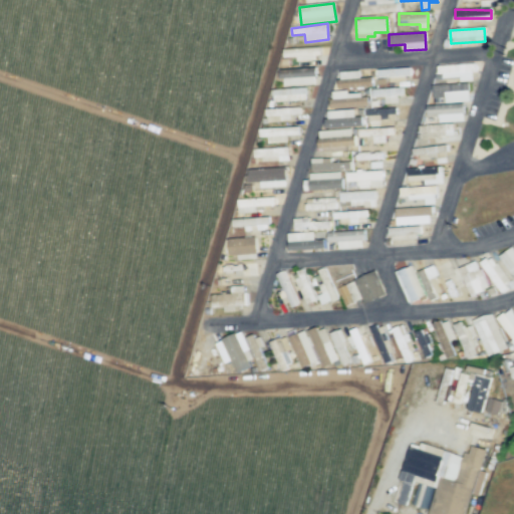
[(284,48),(284,57),(296,57),(296,59),(320,59),(320,48),(284,48)]
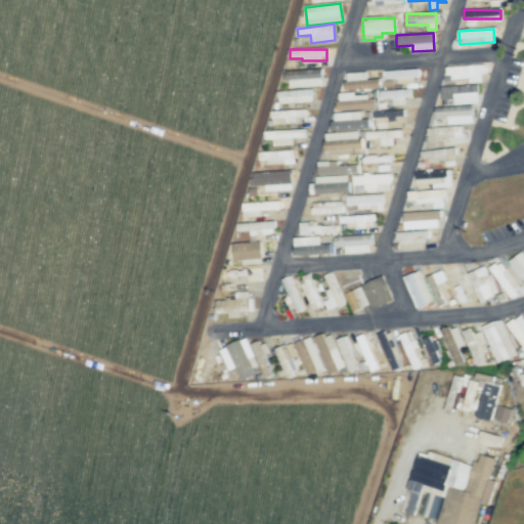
[(483,66),(446,67),(446,78),(469,78),(469,83),(483,83),(483,66)]
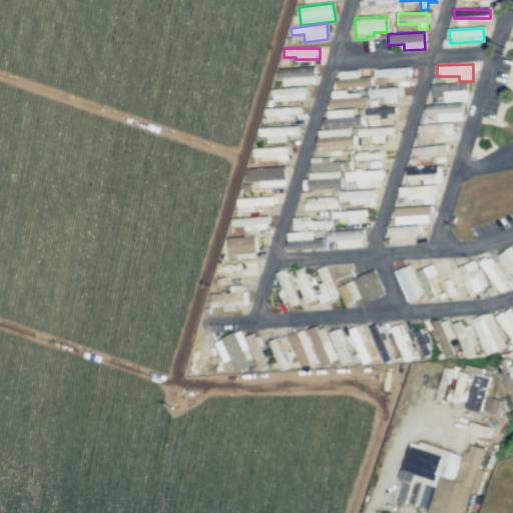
[(316,67),(281,69),(282,86),(317,84),(316,67)]
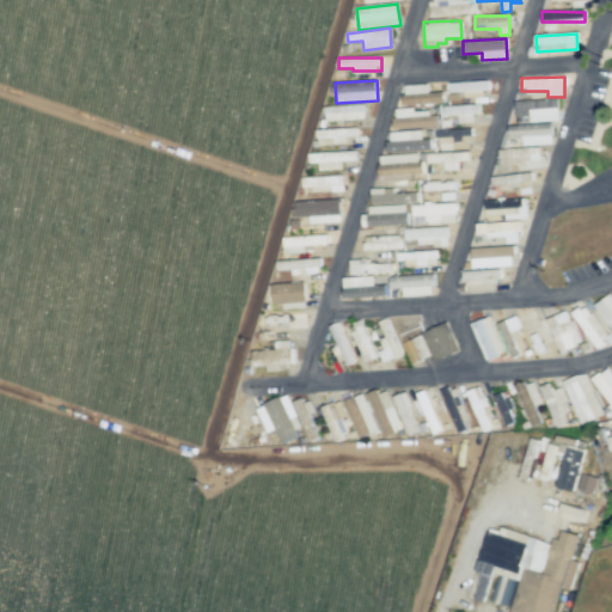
[(451,92),(464,92),(464,98),(487,97),(487,81),(451,83),(451,92)]
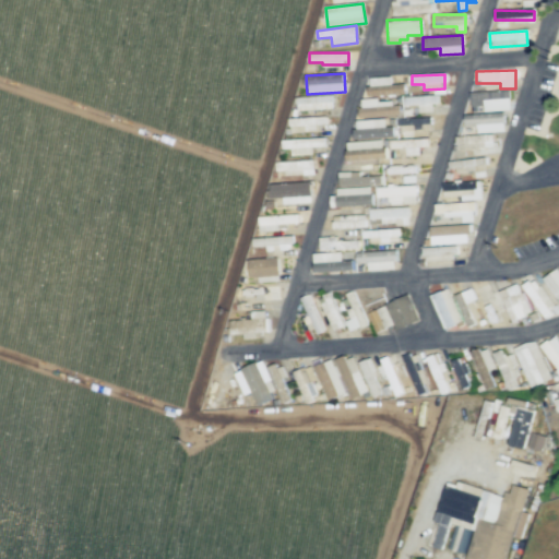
[(369,96),(405,95),(404,84),(391,84),(391,78),(369,78),(369,96)]
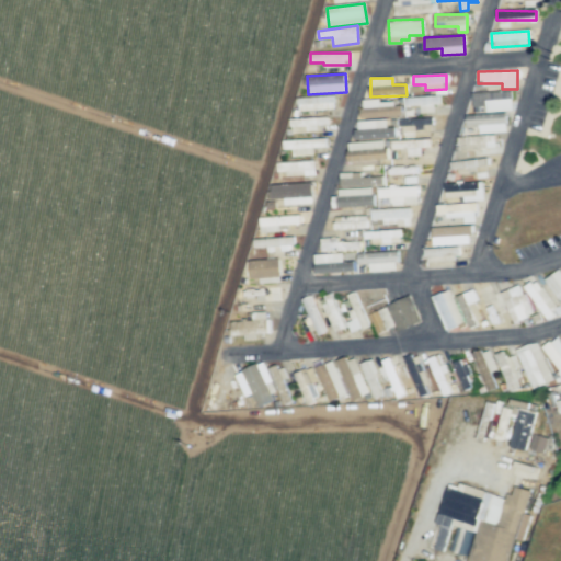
[(512,111),(511,92),(471,93),(472,109),(487,109),(487,112),(512,111)]
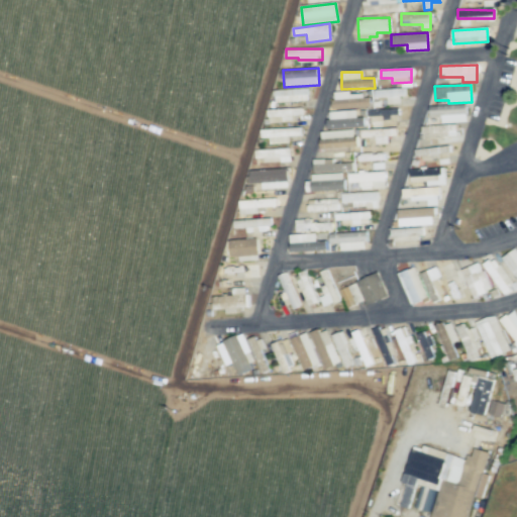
[(275,102),(308,101),(308,89),(275,90),(275,102)]
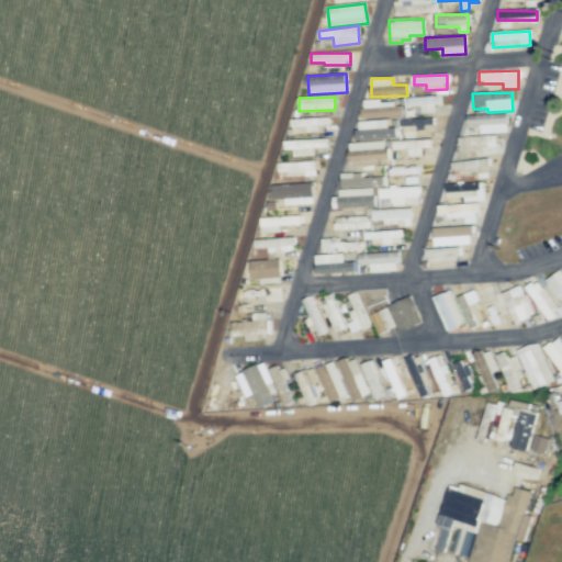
[(440,97),(407,98),(407,107),(422,105),(422,113),(435,113),(435,104),(440,104),(440,97)]
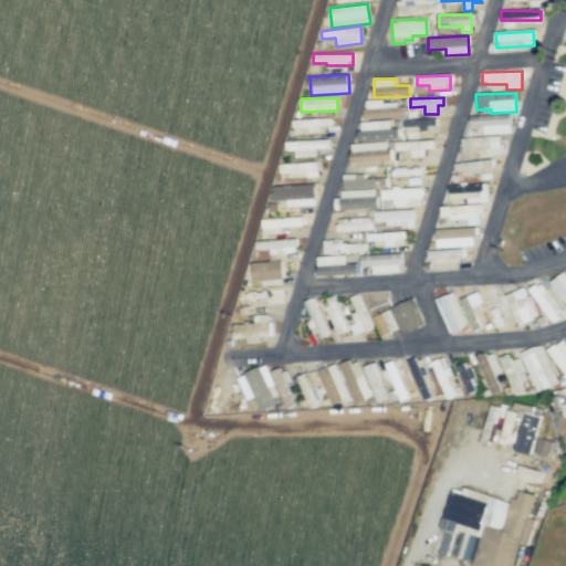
[(365,102),(365,118),(405,117),(405,106),(397,106),(396,101),(365,102)]
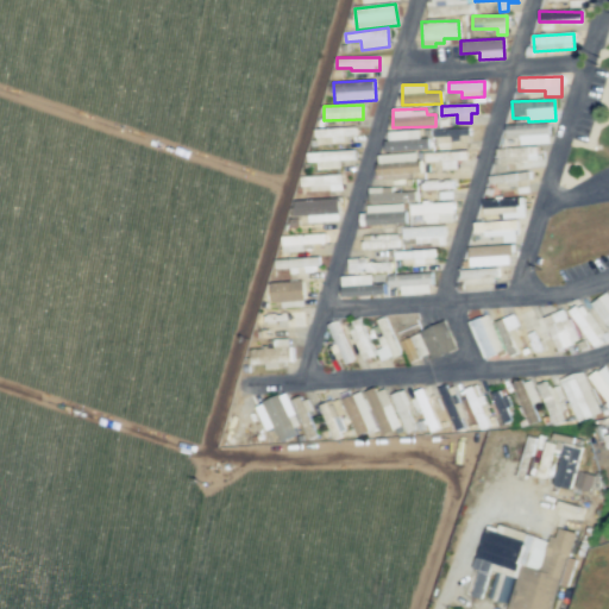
[(520,137),(520,145),(550,144),(548,123),(506,125),(507,137),(520,137)]
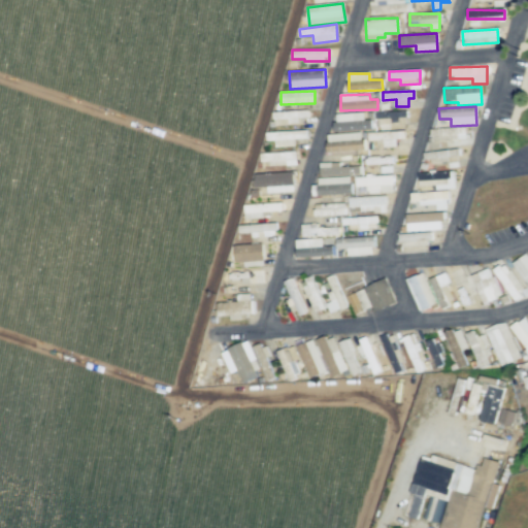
[(300,125),(299,118),(309,118),(309,110),(273,112),(274,126),(300,125)]
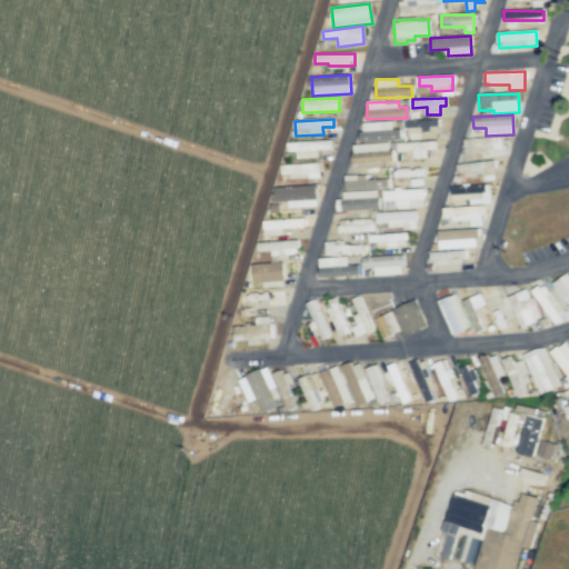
[(438,132),(438,120),(406,121),(407,138),(421,138),(421,133),(438,132)]
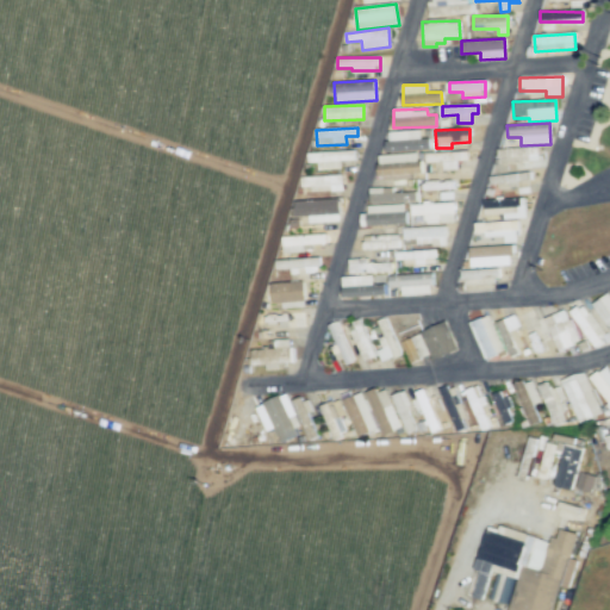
[(419,138),(419,130),(387,131),(387,151),(430,150),(429,138),(419,138)]
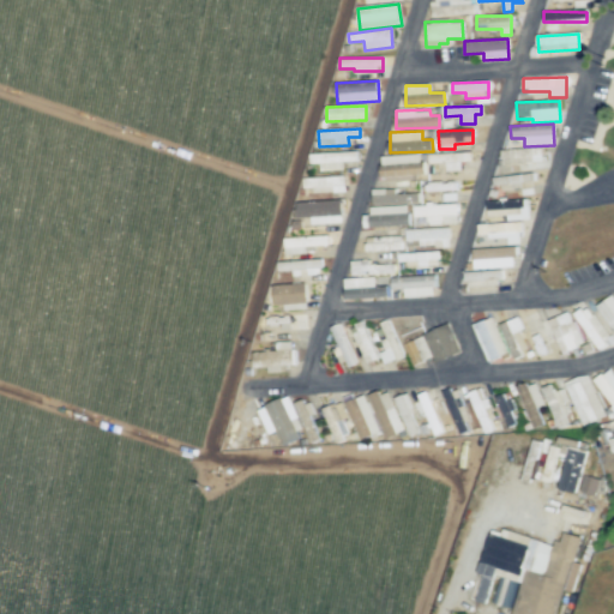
[(503,164),(542,163),(542,149),(501,150),(503,164)]
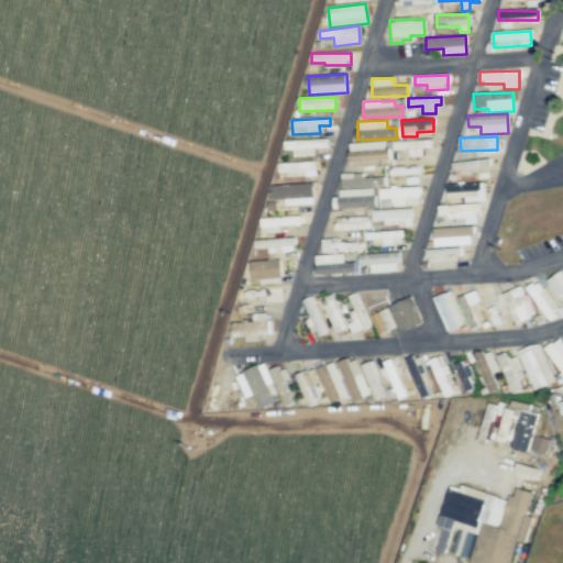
[(294,156),(315,156),(315,148),(328,147),(327,140),(285,141),(285,150),(294,150),(294,156)]
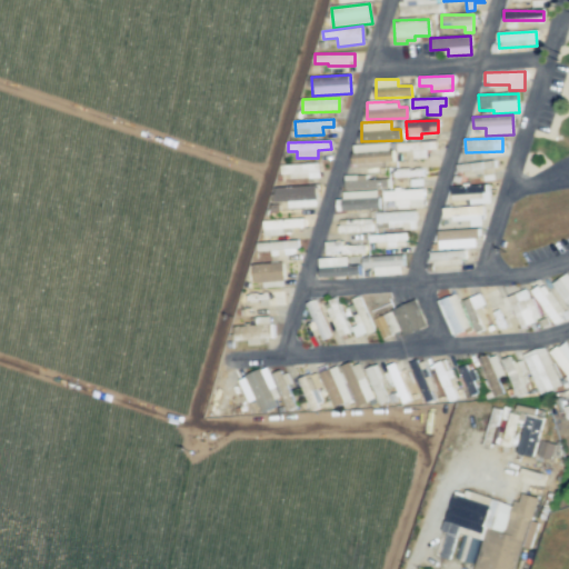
[(397,156),(427,155),(427,150),(437,150),(437,141),(397,142),(397,156)]
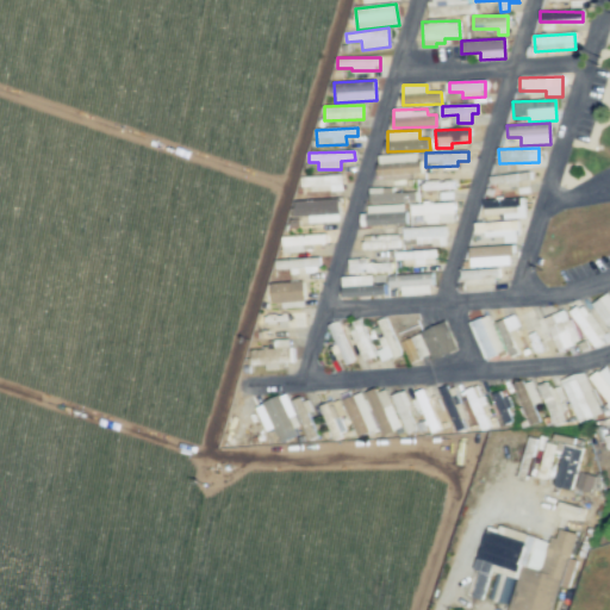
[(378,178),(421,175),(419,153),(377,155),(378,178)]
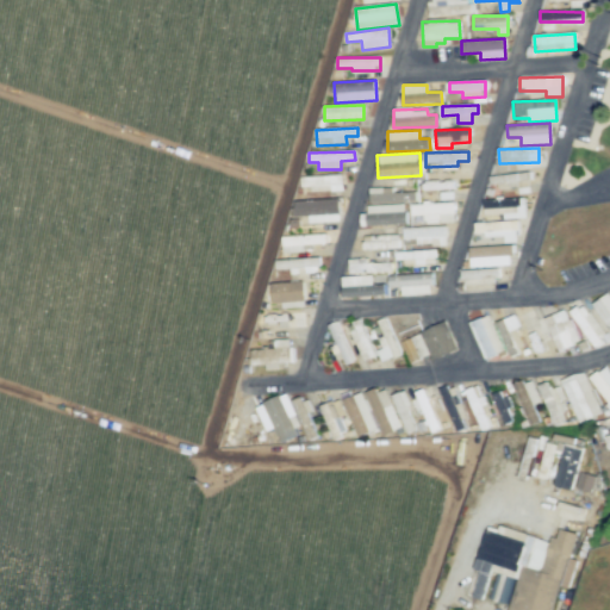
[(343,191),(342,175),(302,176),(303,186),(311,186),(311,192),(343,191)]
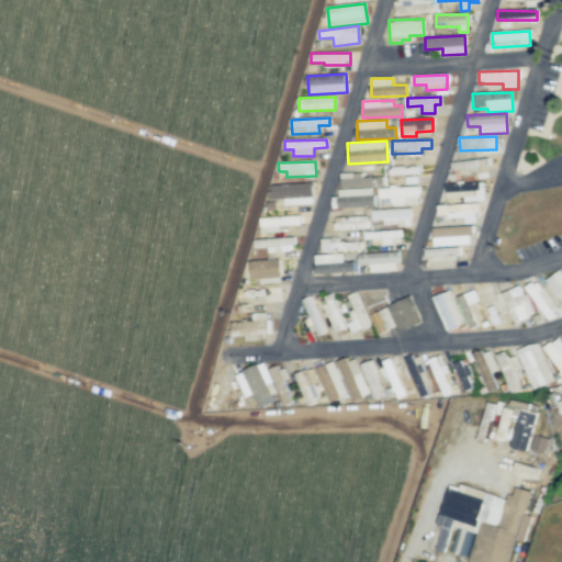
[(417,177),(417,167),(390,168),(391,178),(417,177)]
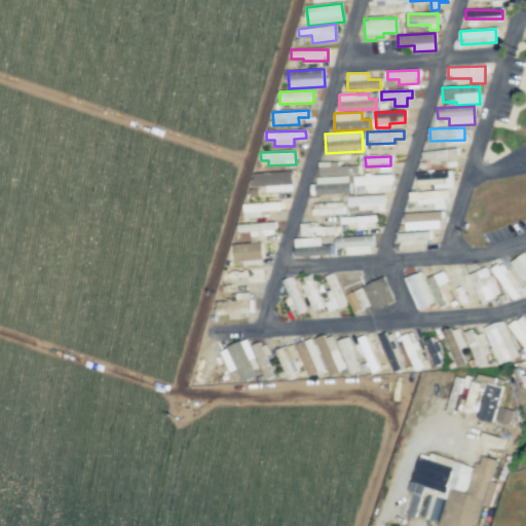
[(318,162),(318,176),(360,174),(359,165),(338,166),(338,161),(318,162)]
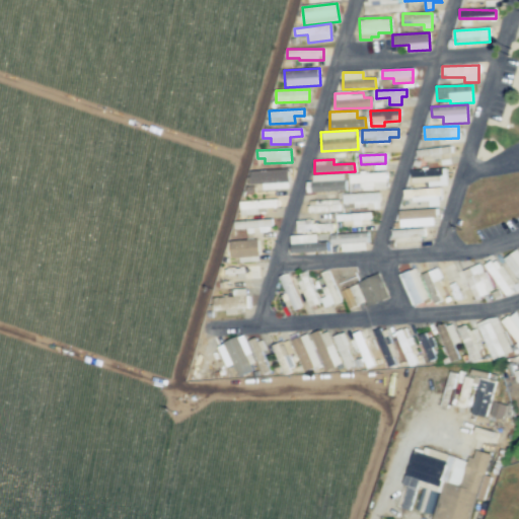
[(263,184),(264,190),(289,189),(289,169),(250,170),(251,184),(263,184)]
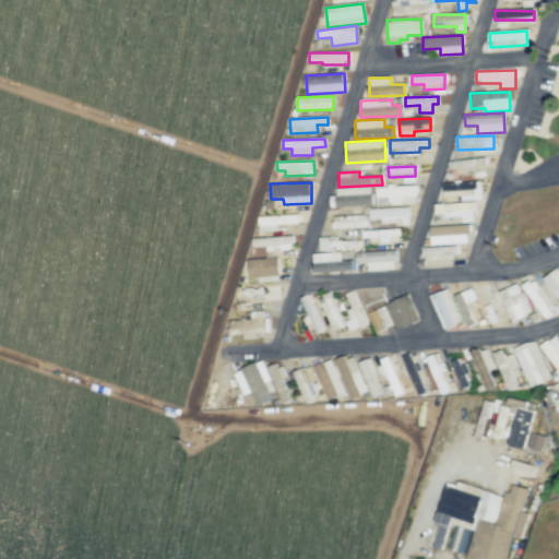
[(461,201),(482,201),(480,182),(443,183),(443,198),(461,197),(461,201)]
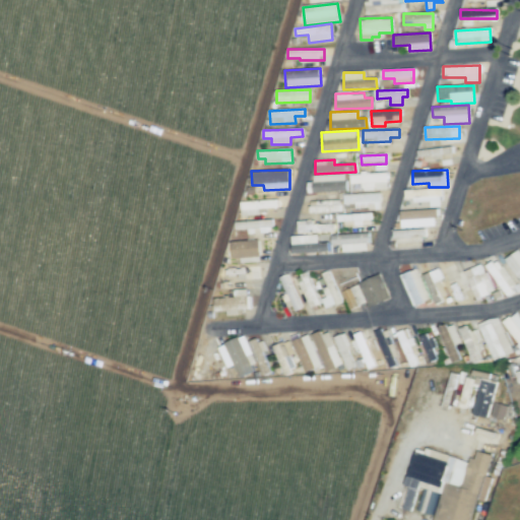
[(388,188),(387,173),(350,174),(351,190),(388,188)]
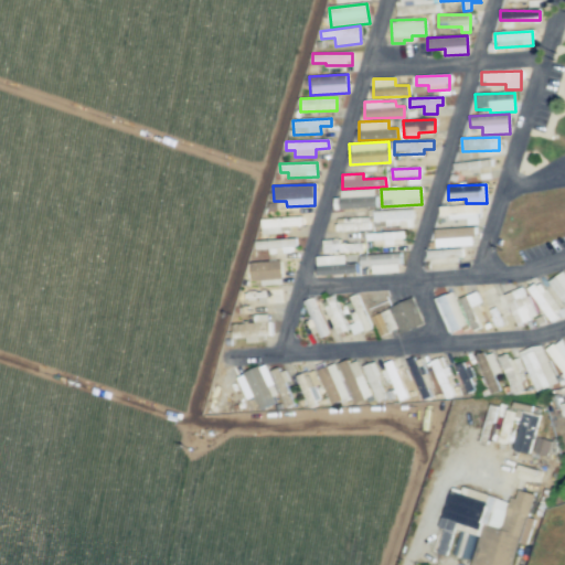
[(376,189),(337,190),(338,209),(376,208),(376,189)]
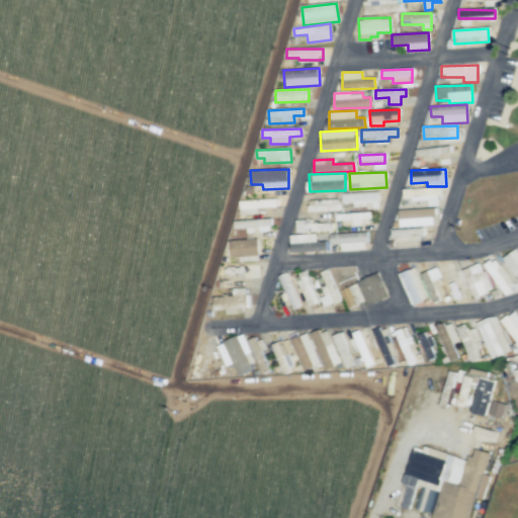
[(404,200),(428,199),(428,206),(440,205),(439,188),(403,189),(404,200)]
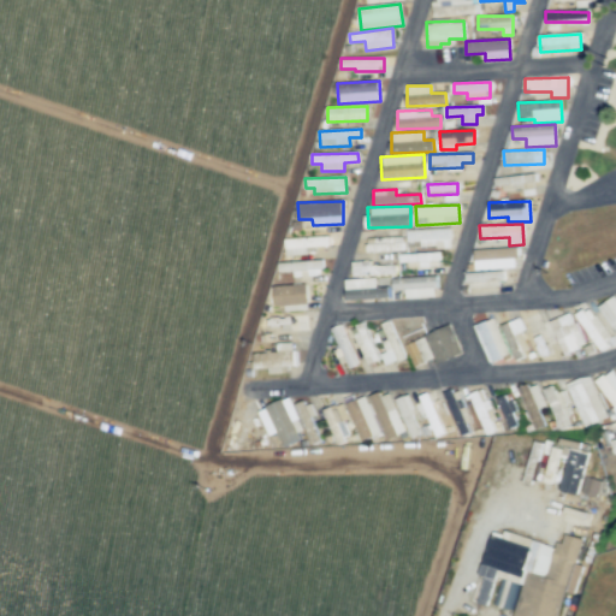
[(452,246),(451,229),(407,230),(408,247),(452,246)]
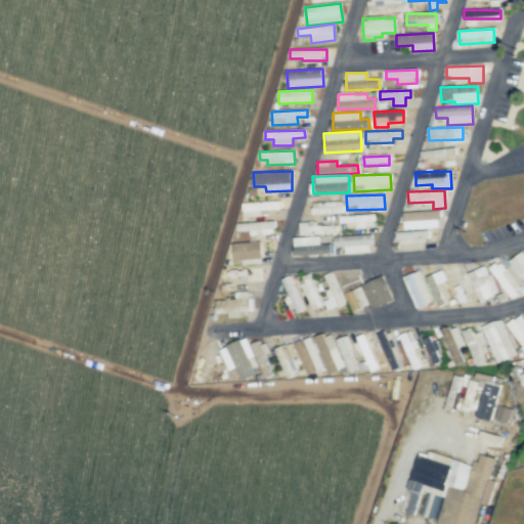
[(269,210),(280,209),(280,201),(243,203),(244,217),(269,216),(269,210)]
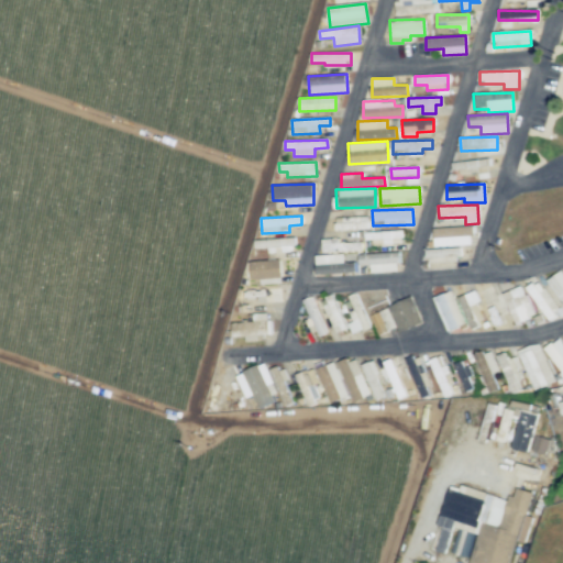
[(368,229),(368,217),(334,218),(335,230),(368,229)]
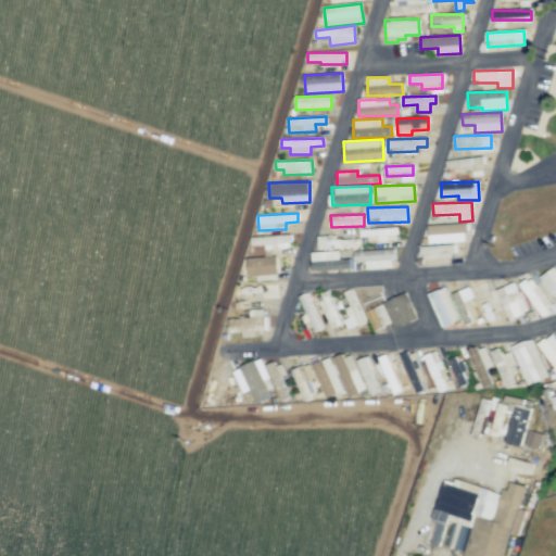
[(429,243),(467,242),(466,224),(429,225),(429,243)]
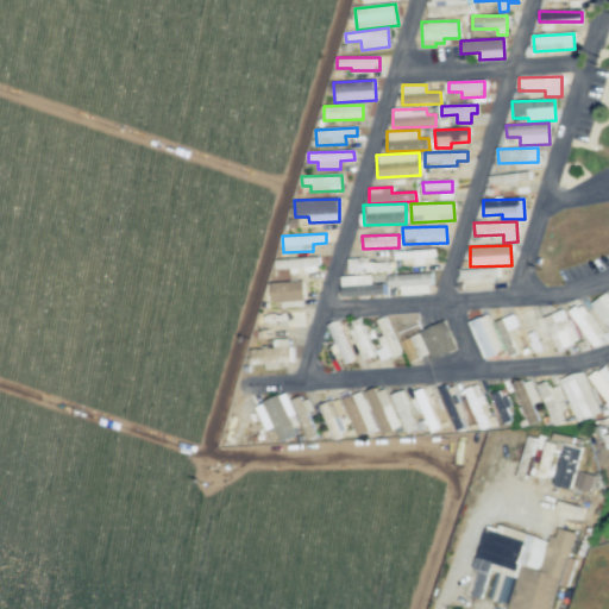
[(276,269),(290,269),(290,274),(318,272),(316,258),(276,259),(276,269)]
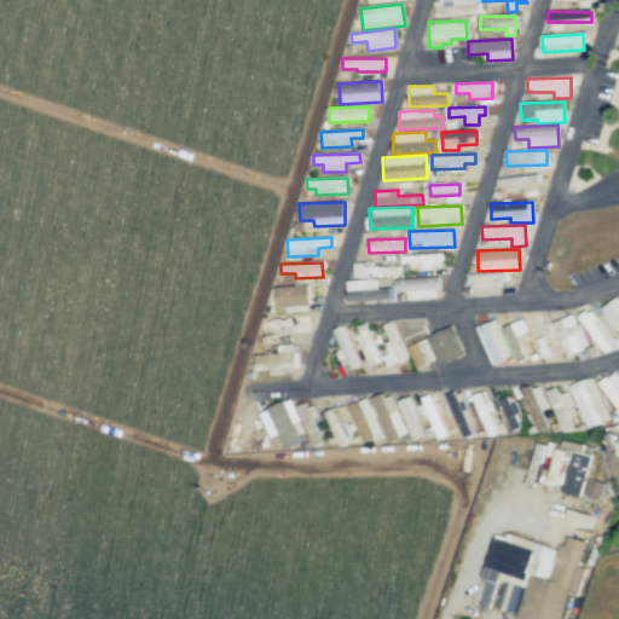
[(372,267),(371,262),(353,264),(354,278),(399,276),(399,267),(372,267)]
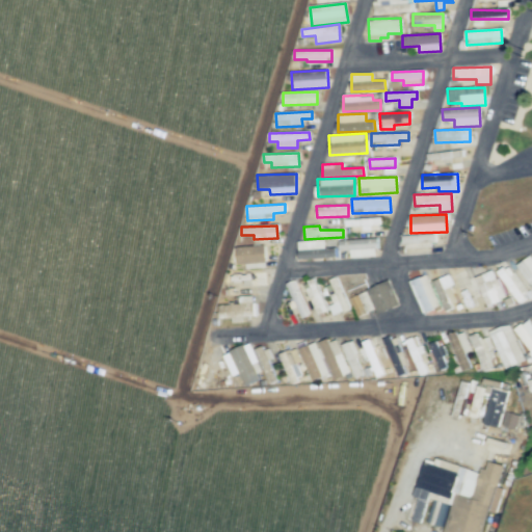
[(433,235),(403,236),(404,248),(434,247),(433,235)]
